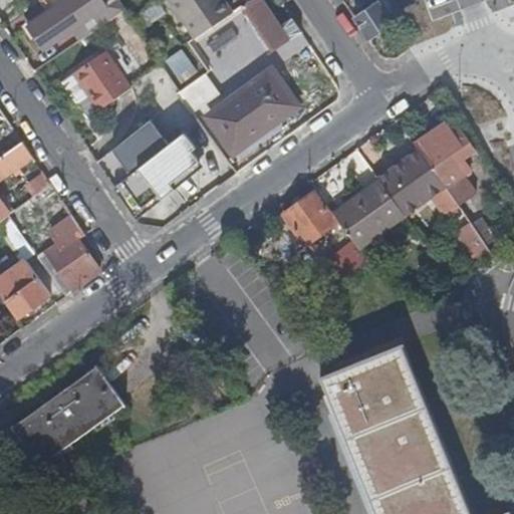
[(45,0),(53,11),(29,26),(45,50),(81,26),(108,8),(102,0),(45,0)]
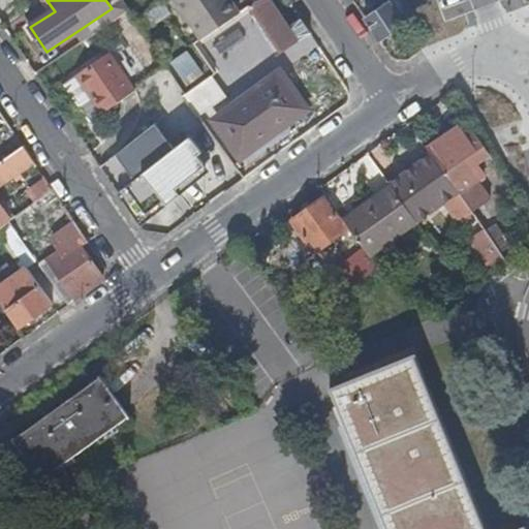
[(84,27),(90,37),(101,30),(130,10),(123,0),(112,8),(84,27)]
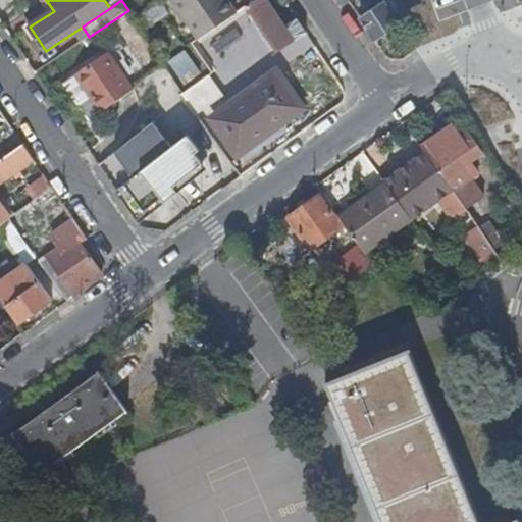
[(171,0),(198,39),(210,31),(231,17),(219,0),(171,0)]
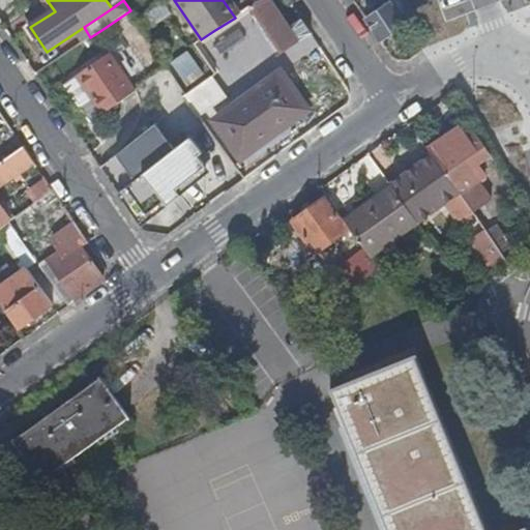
[(223,0),(235,18),(240,15),(230,0),(223,0)]
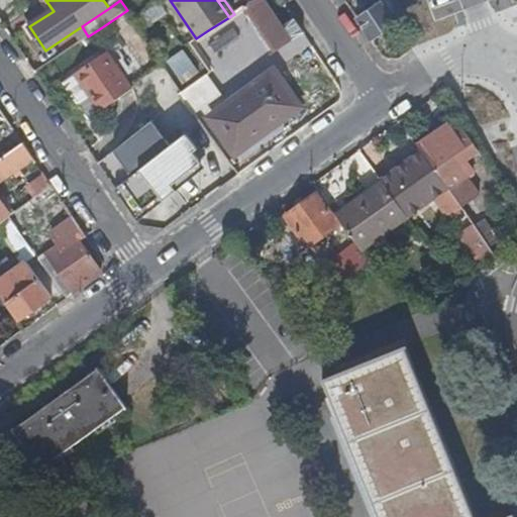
[(263,0),(253,0),(240,9),(271,56),(305,33),(298,23),(285,32),(263,0)]
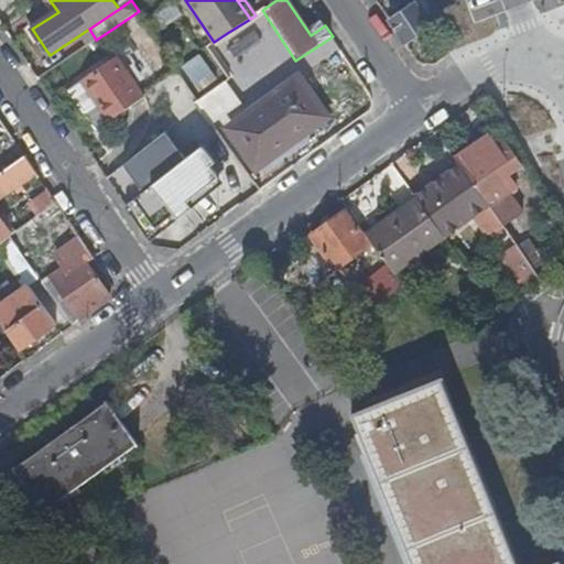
[(388,20),(404,45),(431,26),(415,2),(388,20)]
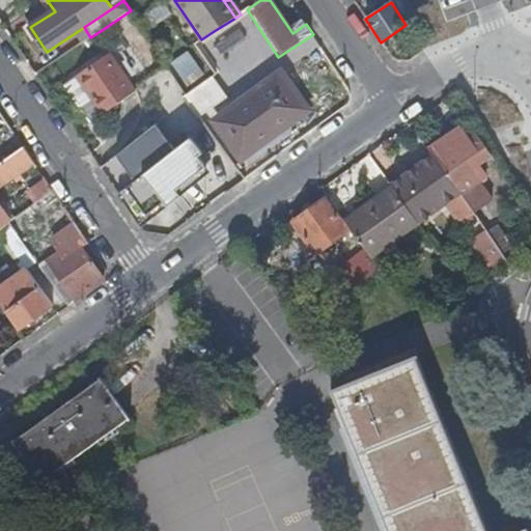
[(138,17),(145,29),(168,15),(160,3),(138,17)]
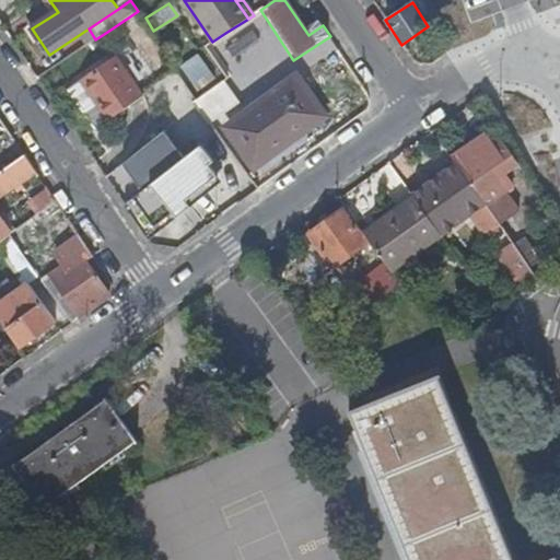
[(118,113),(149,91),(148,91),(121,51),(91,72),(117,112),(118,113)]
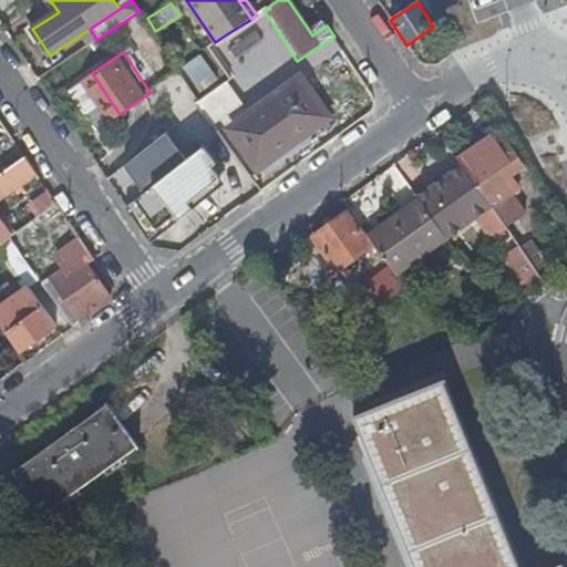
[(151,92),(169,121),(196,102),(199,100),(181,71),(150,92),(151,92)]
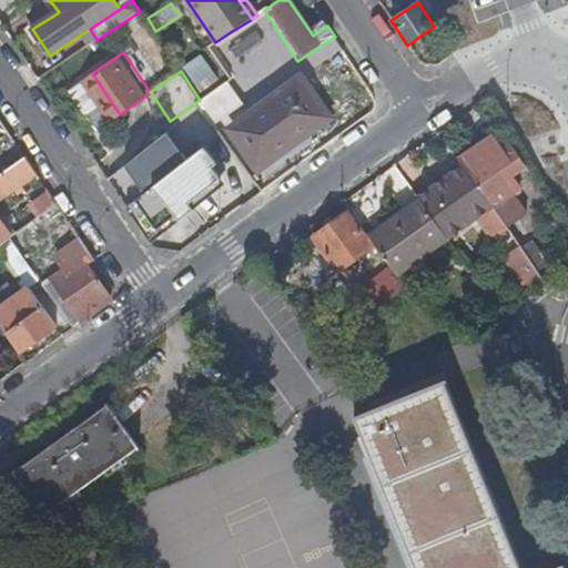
[(336,118),(303,71),(225,127),(259,173),(336,118)]
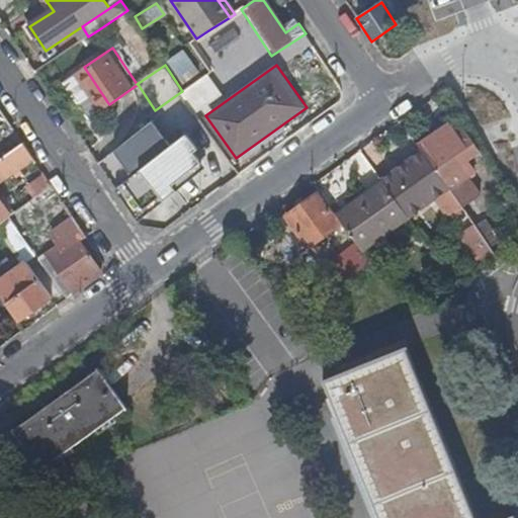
[(89,116),(108,103),(84,67),(64,80),(89,116)]
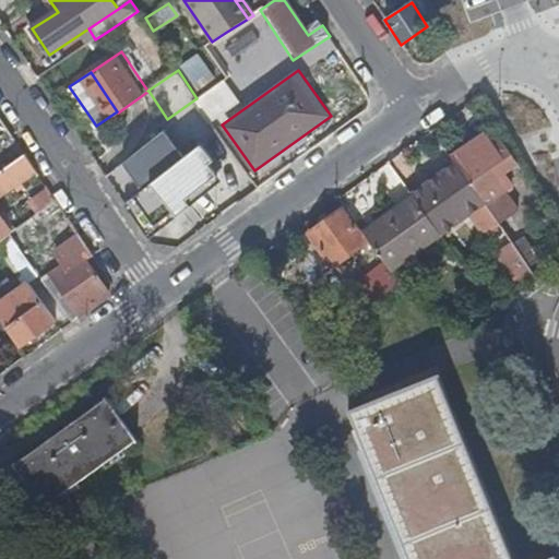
[(193,100),(210,125),(238,104),(222,81),(197,98),(193,100)]
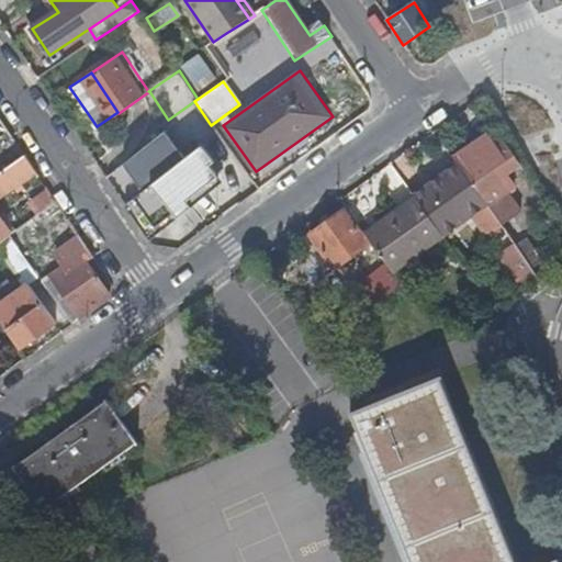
[(452,158),(457,165),(461,170),(502,143),(493,131),(452,158)]
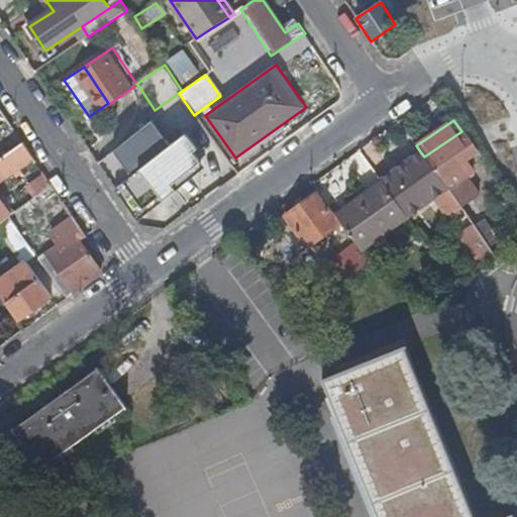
[(170,148),(150,123),(94,164),(113,189),(170,148)]
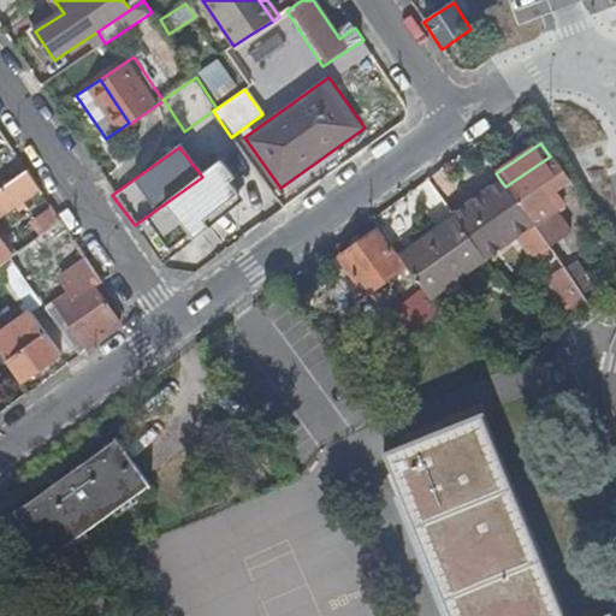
[(550,157),(505,187),(549,247),(561,238),(572,231),(556,208),(563,203),(554,189),(568,181),(550,157)]
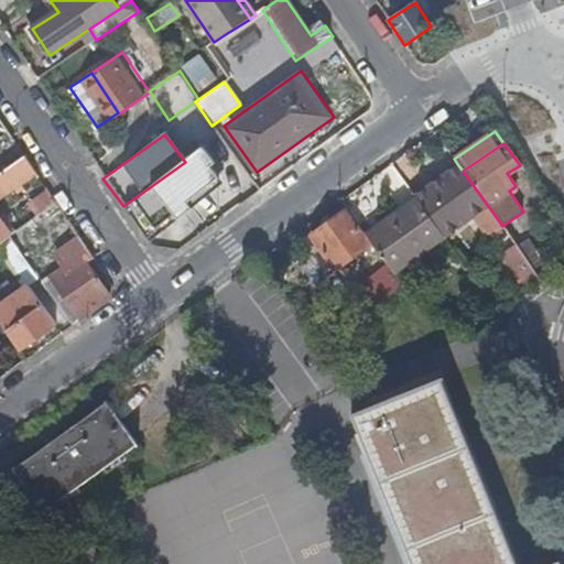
[(204,149),(185,162),(123,206),(148,241),(179,220),(183,227),(196,217),(191,209),(223,187),(215,176),(220,173),(204,149)]
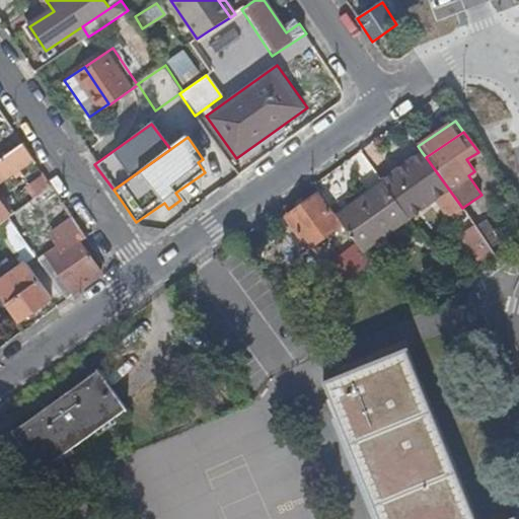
[(34,160),(23,144),(0,160),(0,179),(1,182),(34,160)]
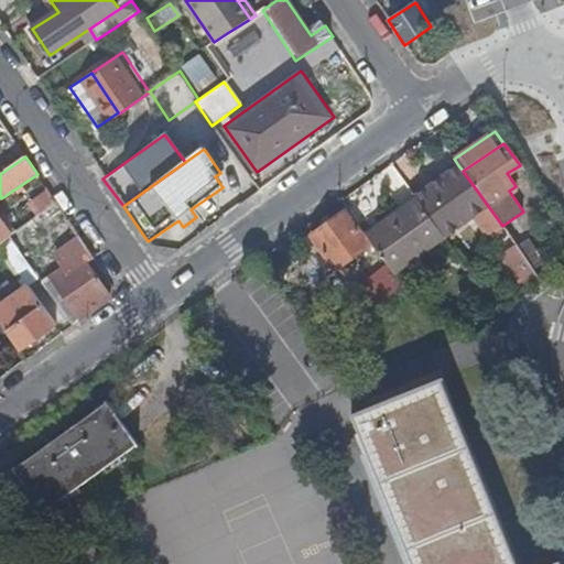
[(414,197),(415,199),(443,237),(445,240),(475,218),(488,238),(503,227),(502,226),(463,171),(458,165),(414,197)]
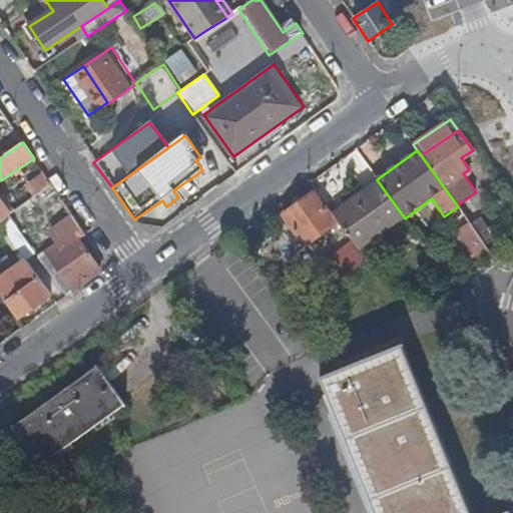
[(52,184),(46,175),(32,185),(38,194),(52,184)]
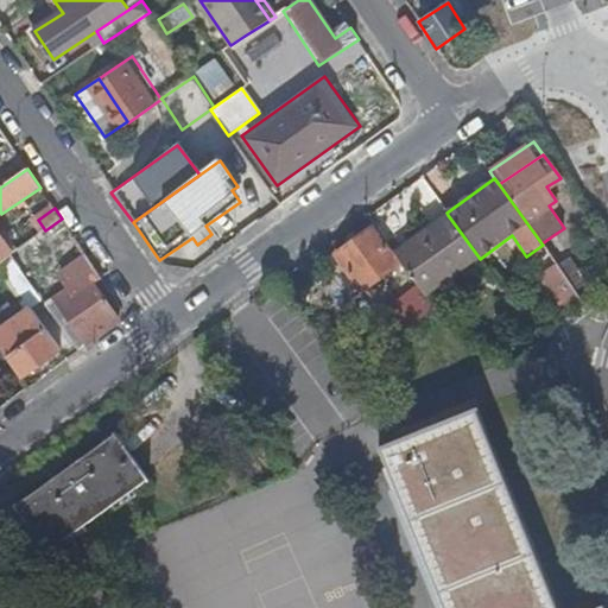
[(448,215),(396,252),(409,271),(424,293),(477,255),(448,215)]
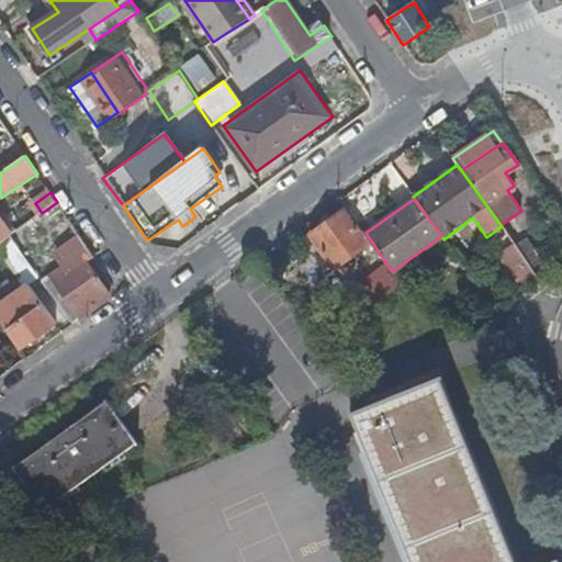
[(42,213),(12,235),(10,236),(20,249),(67,216),(57,202),(42,213)]
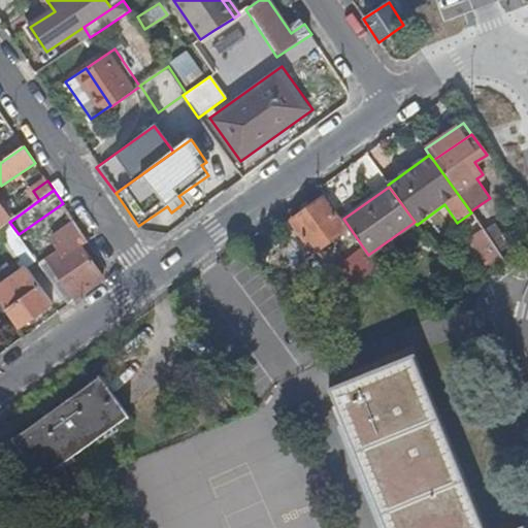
[(348,229),(325,197),(291,222),(315,253),(348,229)]
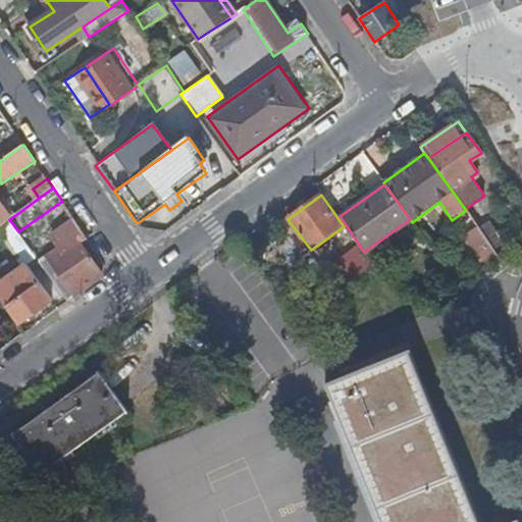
[(11,218),(0,202),(0,225),(9,219),(11,218)]
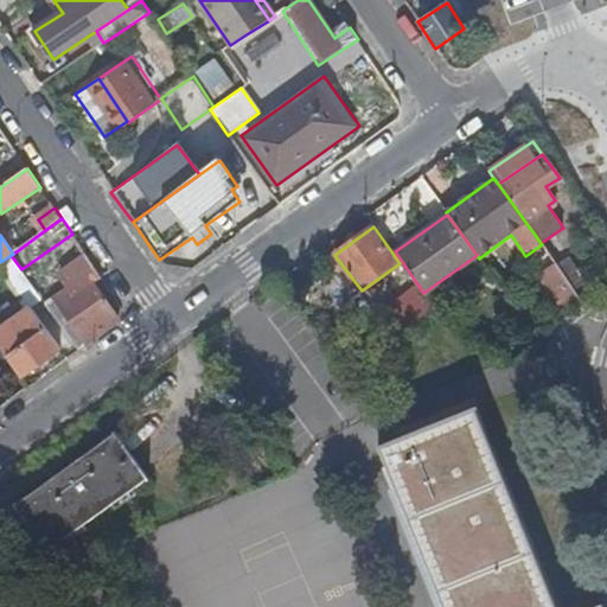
[(541,243),(542,244),(556,264),(568,255),(553,235),(541,243)]
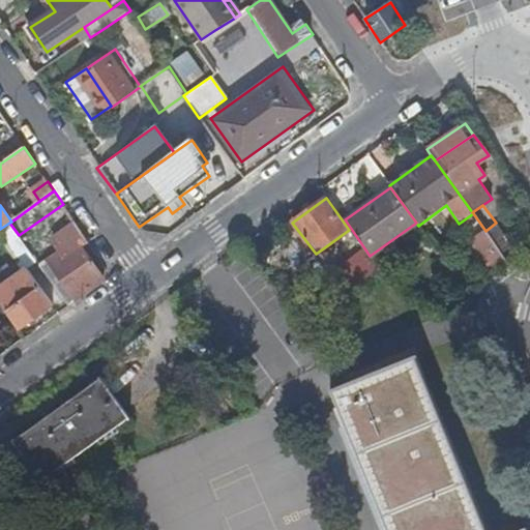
[(86,237),(74,219),(53,234),(64,251),(51,261),(78,300),(105,281),(78,242),(86,237)]
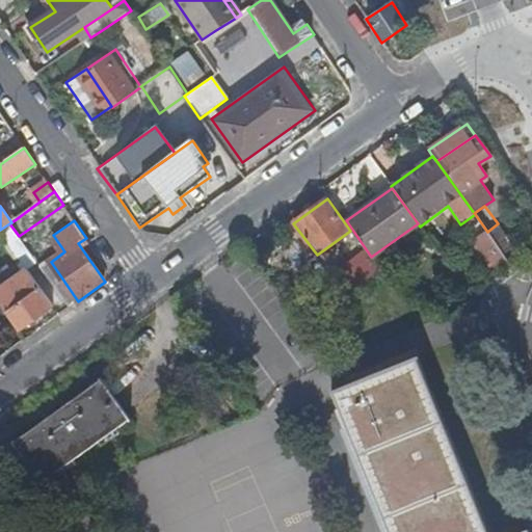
[(19,236),(9,223),(0,230),(0,239),(24,272),(0,289),(0,304),(19,330),(54,306),(28,269),(37,262),(19,236)]
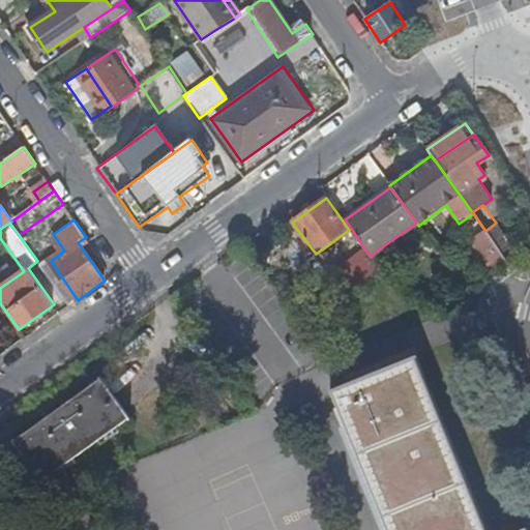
[(497,245),(502,254),(511,246),(496,223),(486,231),(497,245)]
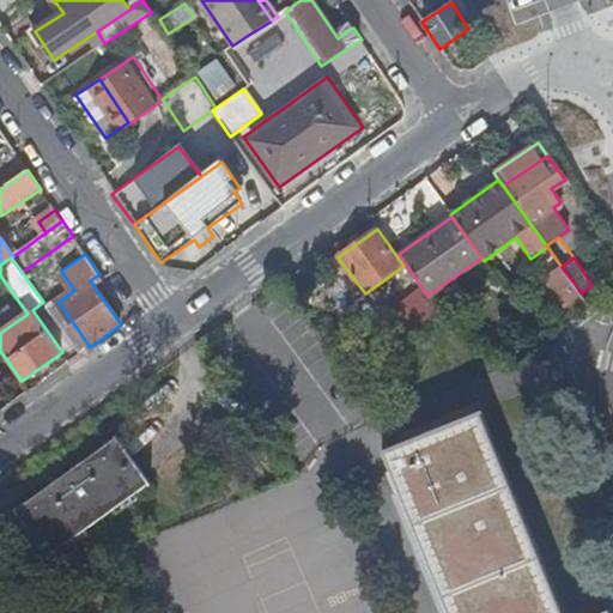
[(547,278),(559,296),(575,284),(562,267),(547,278)]
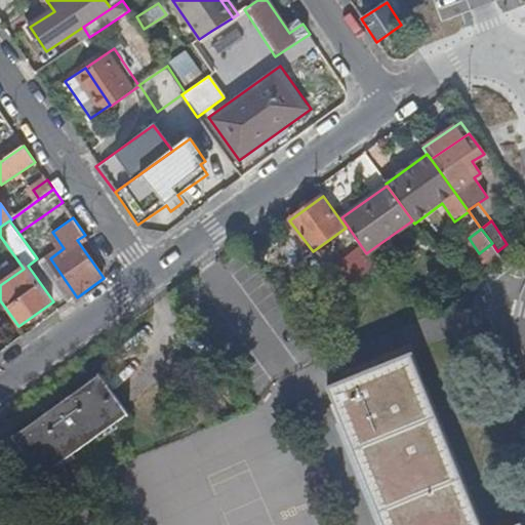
[(357,265),(368,255),(366,253),(353,234),(340,242),(357,265)]
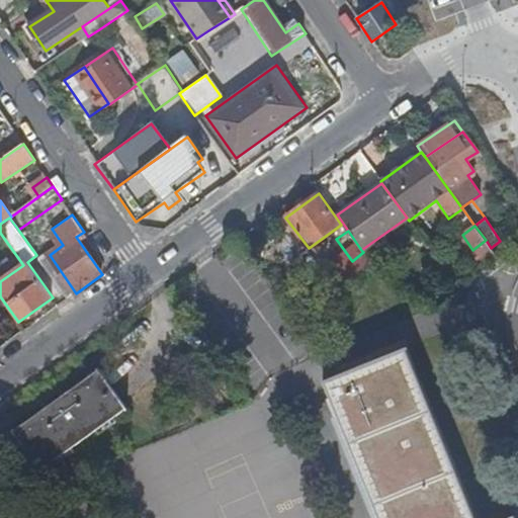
[(472,250),(487,270),(496,262),(499,260),(491,248),(486,240),(472,250)]
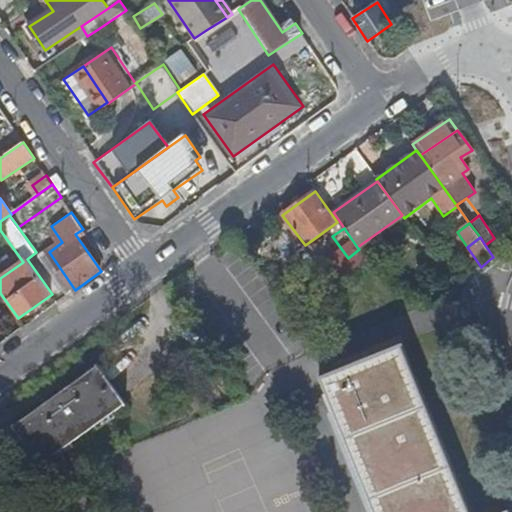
[(75,290),(49,252),(40,258),(67,296),(75,290)]
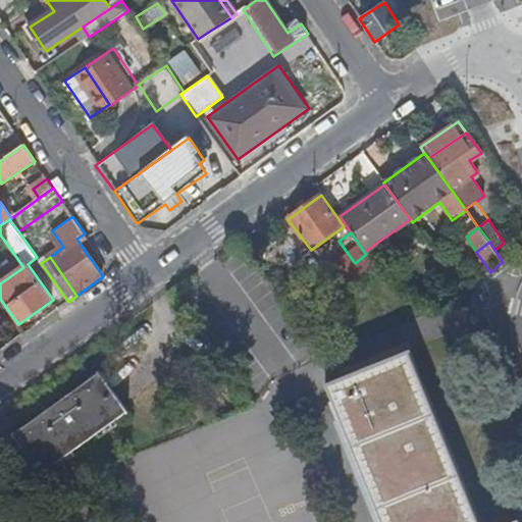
[(318,276),(332,298),(333,297),(337,292),(347,284),(333,266),(318,276)]
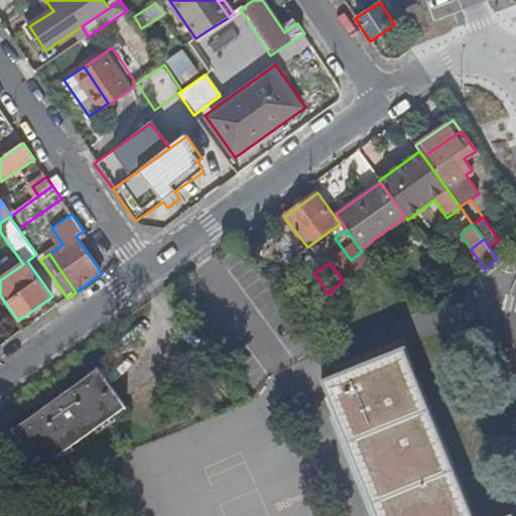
[(471,515),(403,346),(320,381),(324,384),(325,383),(378,515),(471,515)]
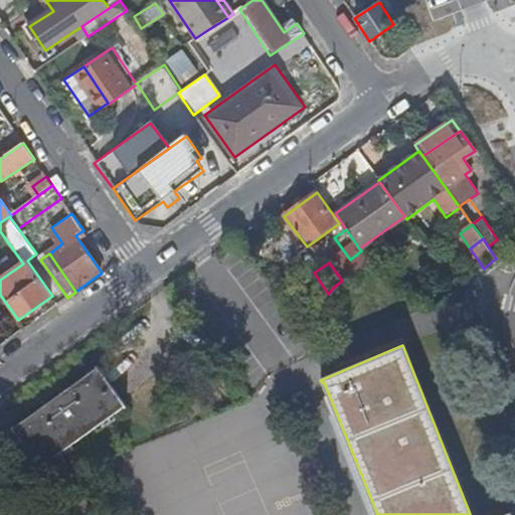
[(96,428),(122,410),(124,405),(126,404),(99,366),(67,389),(96,428)]
